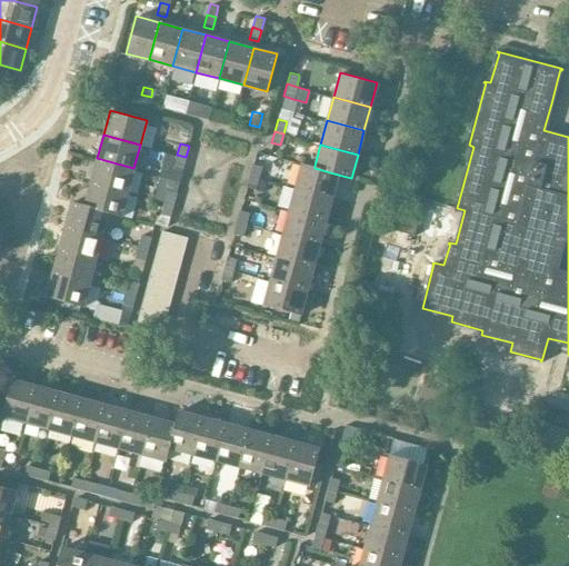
[(182,169),(186,157),(177,155),(173,167),(182,169)]
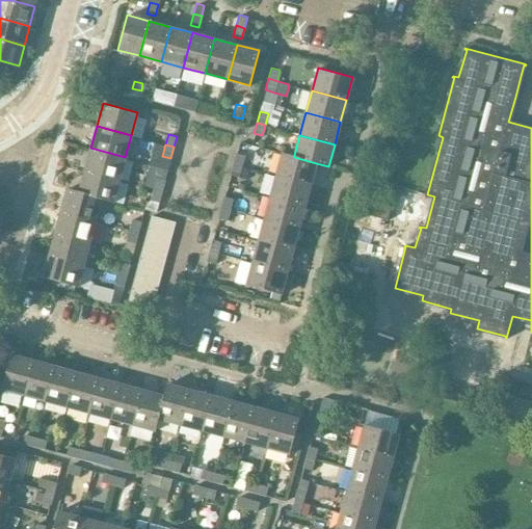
[(118,180),(125,157),(90,148),(85,170),(118,180)]
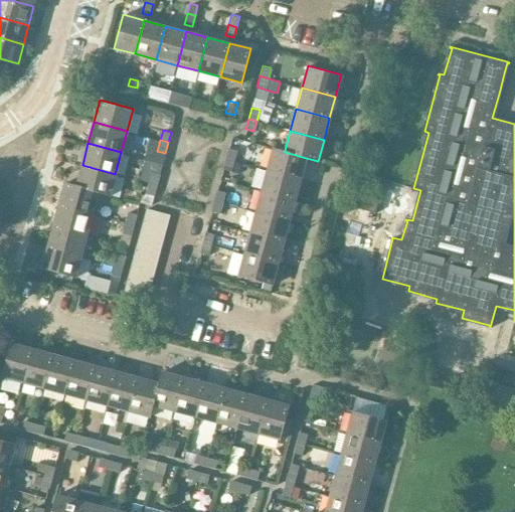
[(233,161),(236,150),(228,147),(225,159),(233,161)]
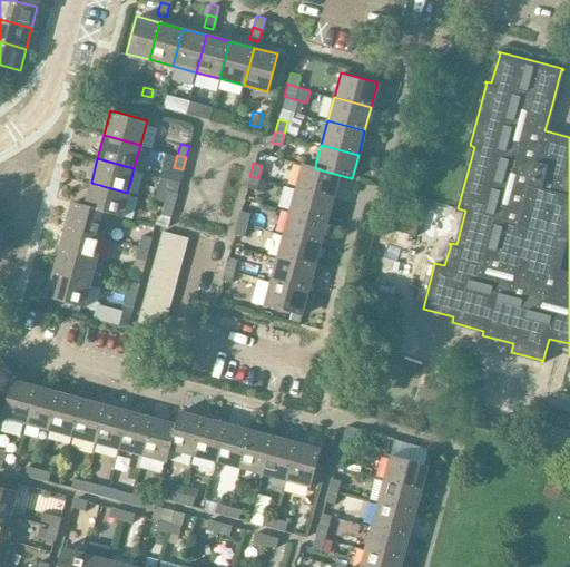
[(333,198),(338,175),(315,168),(315,166),(302,163),(295,188),(333,198)]
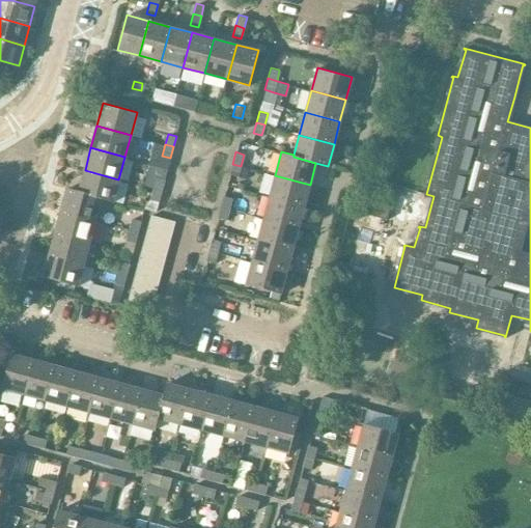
[(238,176),(241,166),(232,164),(229,174),(238,176)]
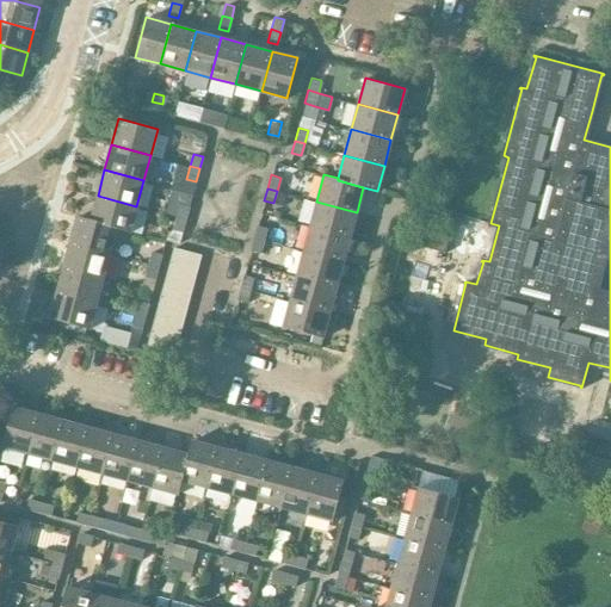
[(130,231),(136,206),(98,196),(91,220),(91,221),(116,228),(130,231)]
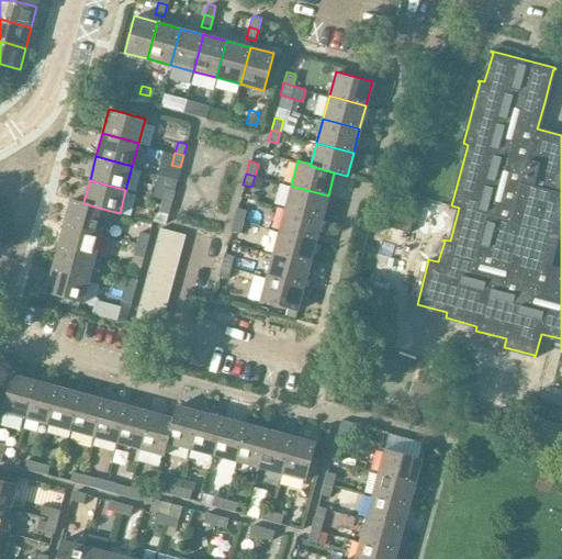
[(322,219),(328,196),(291,186),(285,209),(322,219)]
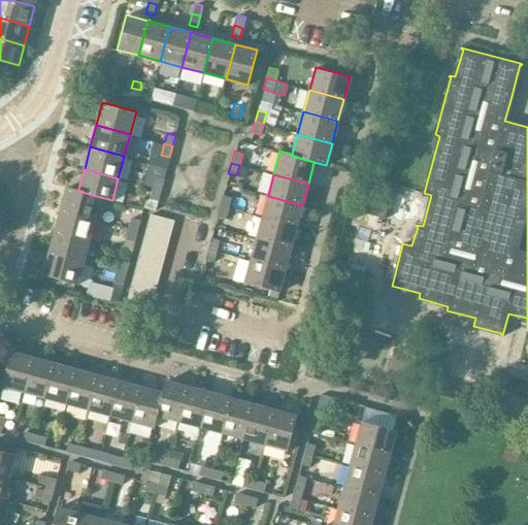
[(160,190),(163,178),(156,176),(153,188),(160,190)]
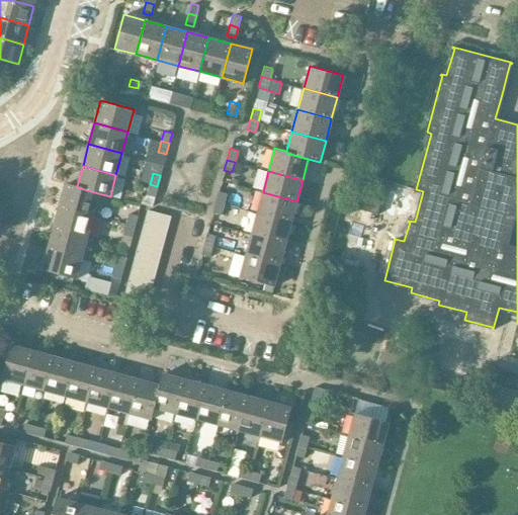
[(92,215),(98,193),(77,187),(77,186),(66,182),(59,205),(92,215)]
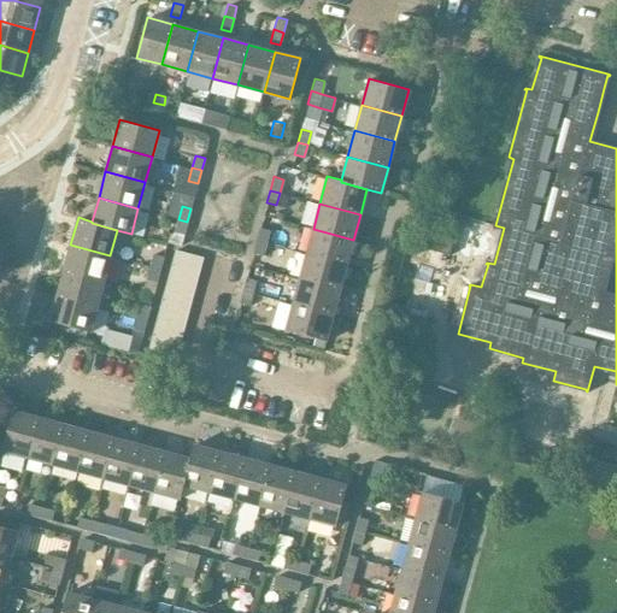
[(184,234),(187,222),(178,219),(175,231),(184,234)]
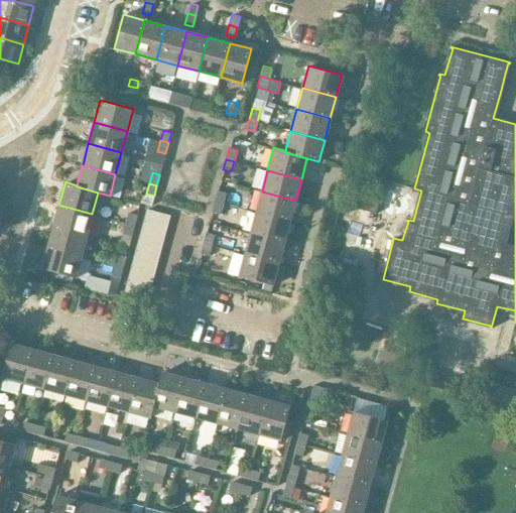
[(222,203),(225,191),(218,189),(215,201),(222,203)]
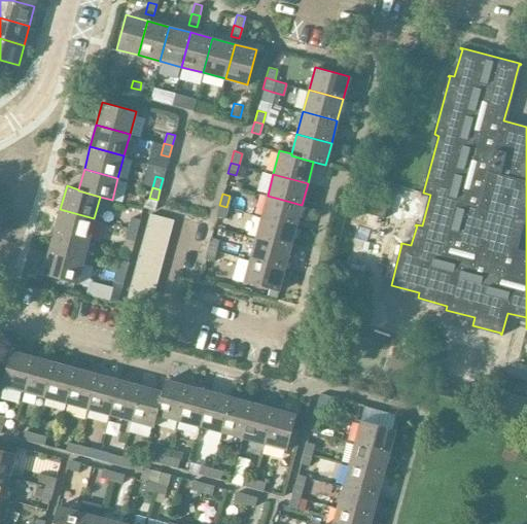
[(295,226),(302,205),(268,196),(261,217),(295,226)]
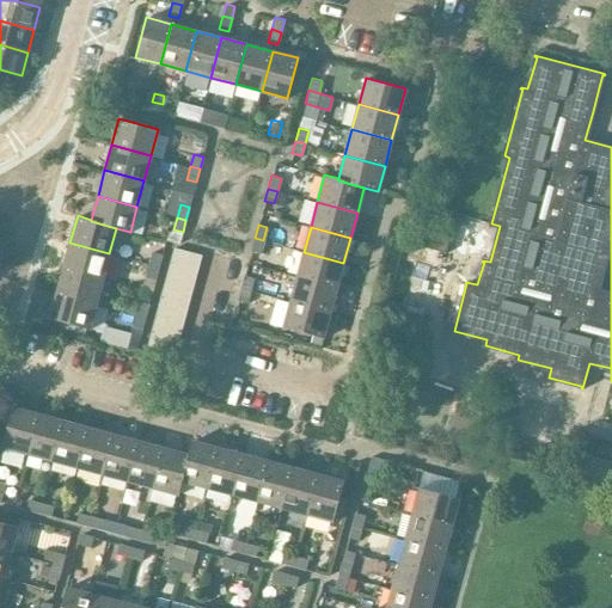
[(446,252),(451,235),(427,229),(423,246),(446,252)]
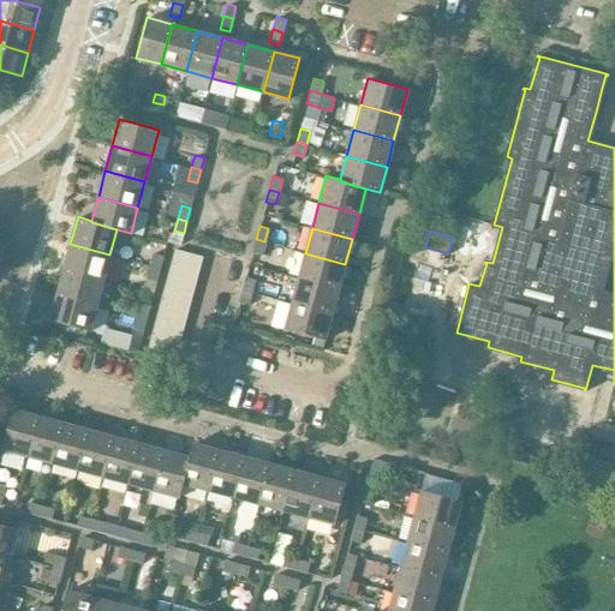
[(262,253),(264,241),(256,239),(252,251),(262,253)]
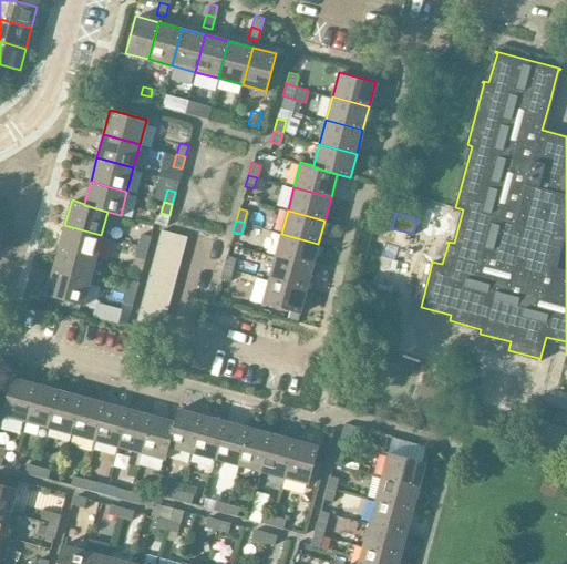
[(95,258),(101,235),(64,225),(59,248),(95,258)]
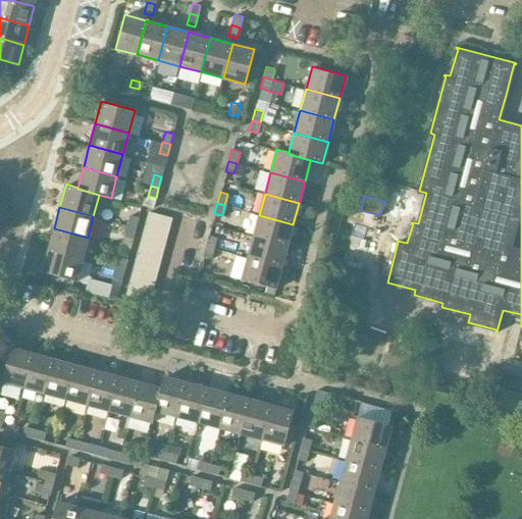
[(168,229),(171,217),(148,211),(145,223),(168,229)]
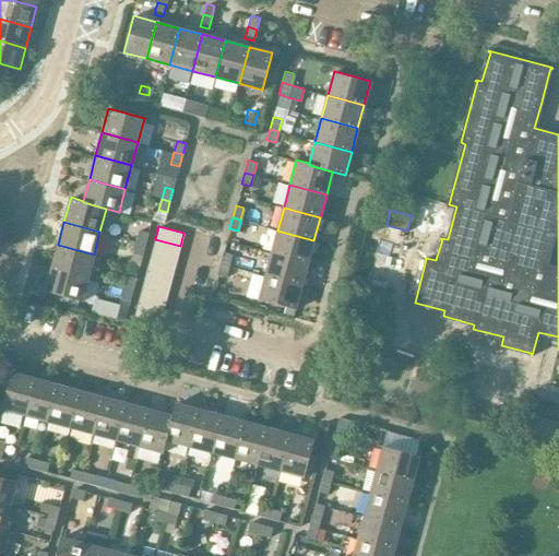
[(144,244),(147,232),(139,229),(135,241),(144,244)]
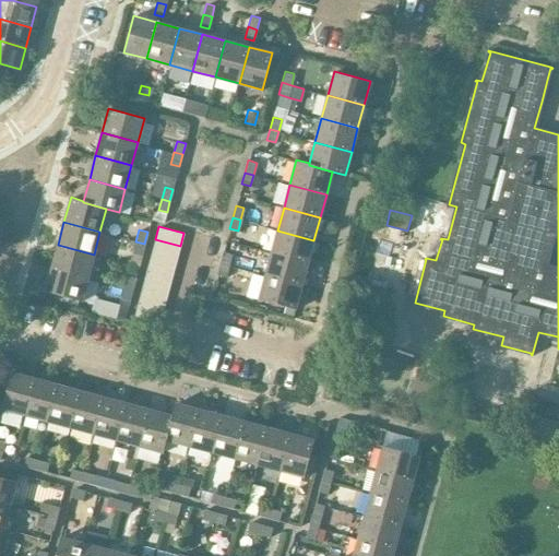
[(307,263),(313,240),(277,231),(271,253),(307,263)]
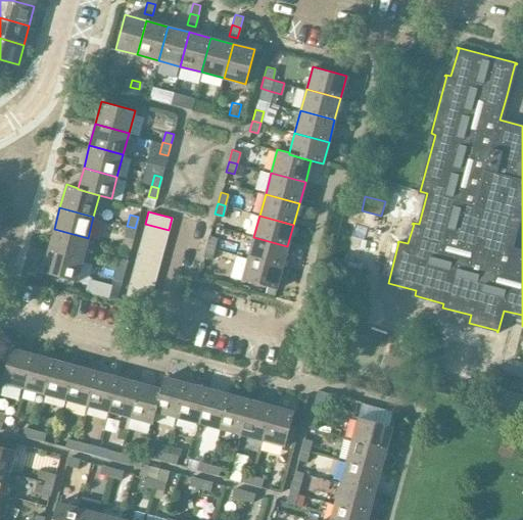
[(165,241),(169,230),(145,224),(142,235),(165,241)]
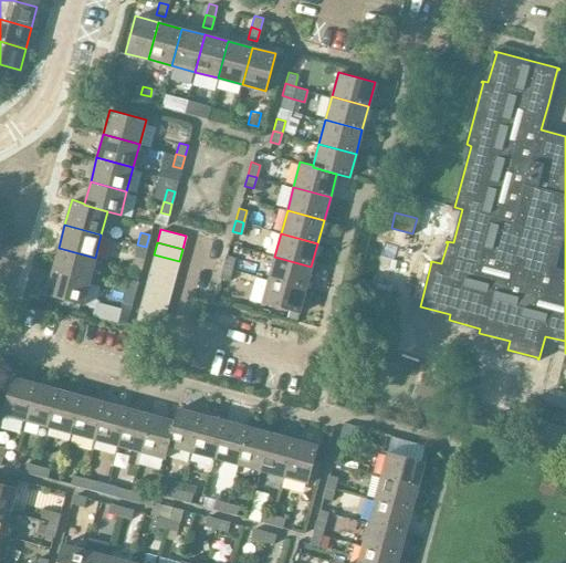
[(143,258),(146,247),(137,244),(134,256),(143,258)]
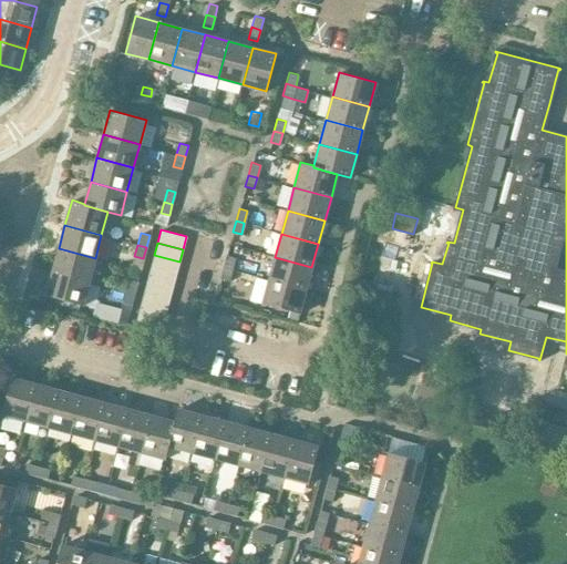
[(89,282),(95,258),(59,248),(52,272),(89,282)]
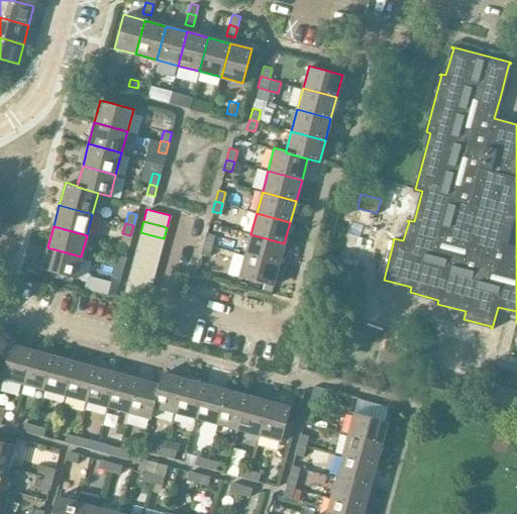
[(211,245),(214,234),(206,231),(203,243),(211,245)]
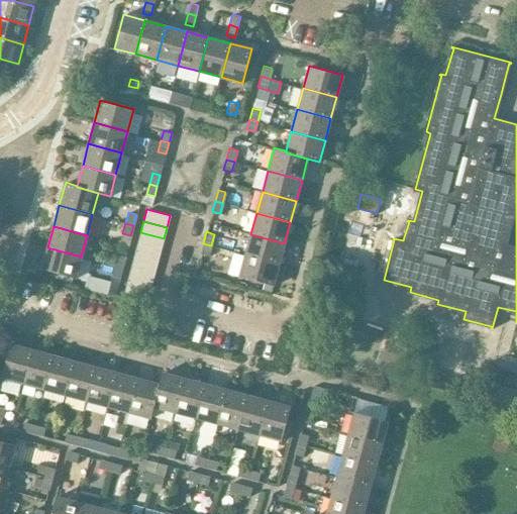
[(161,250),(164,238),(140,232),(137,244),(161,250)]
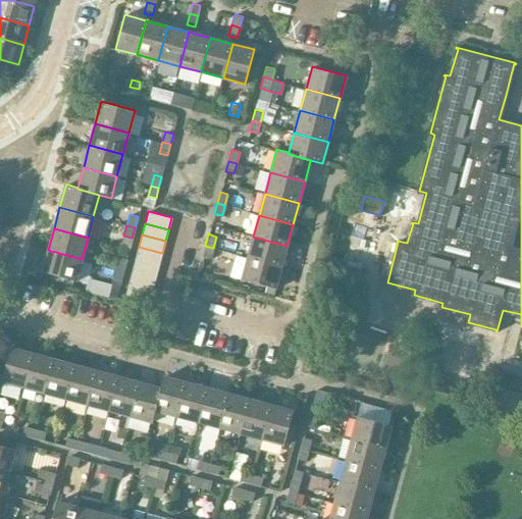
[(281,267),(286,246),(253,237),(247,258),(281,267)]
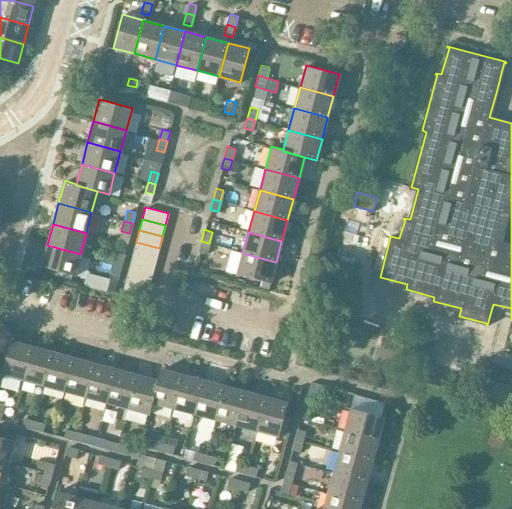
[(206,253),(209,243),(201,241),(198,251),(206,253)]
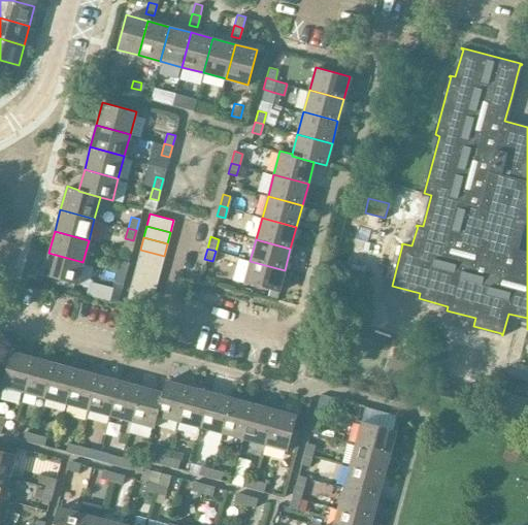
[(160,268),(164,256),(140,250),(136,262),(160,268)]
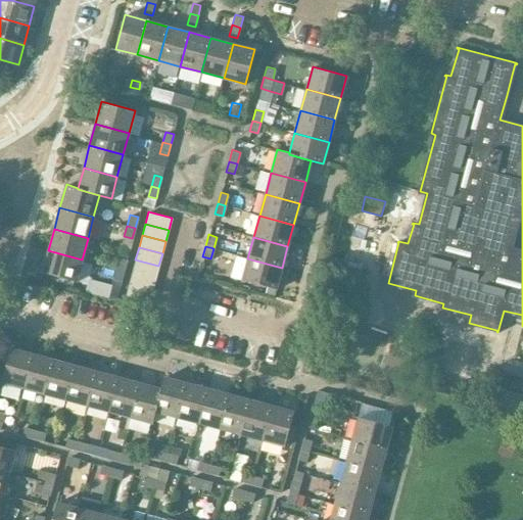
[(76,281),(82,260),(48,250),(42,273),(76,281)]
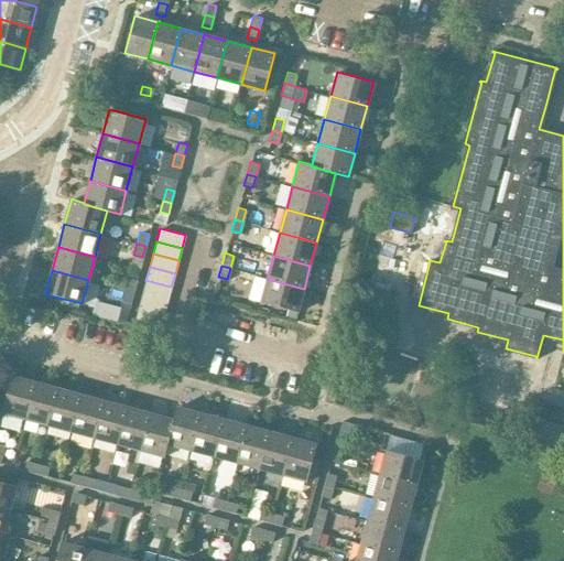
[(133,292),(137,280),(128,278),(125,290),(133,292)]
